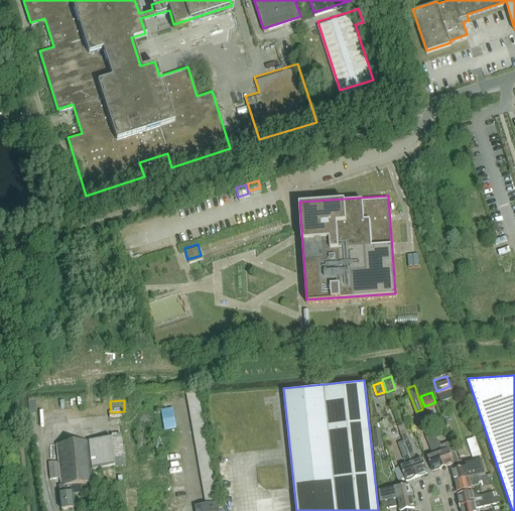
[(176,422),(174,403),(162,404),(165,424),(176,422)]
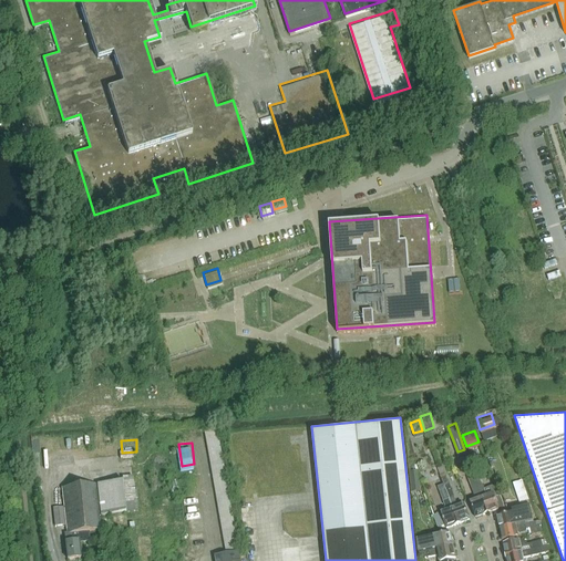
[(410,487),(419,487),(418,467),(408,468),(410,487)]
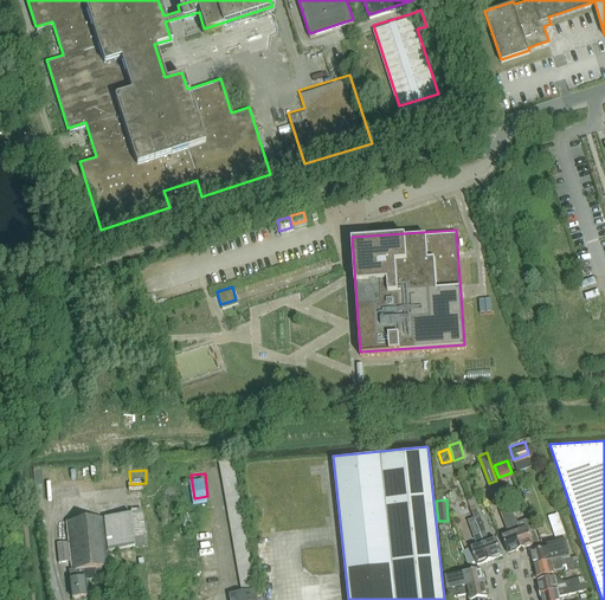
[(469,504),(472,514),(488,555),(501,550),(494,535),(488,537),(475,502),(469,504)]
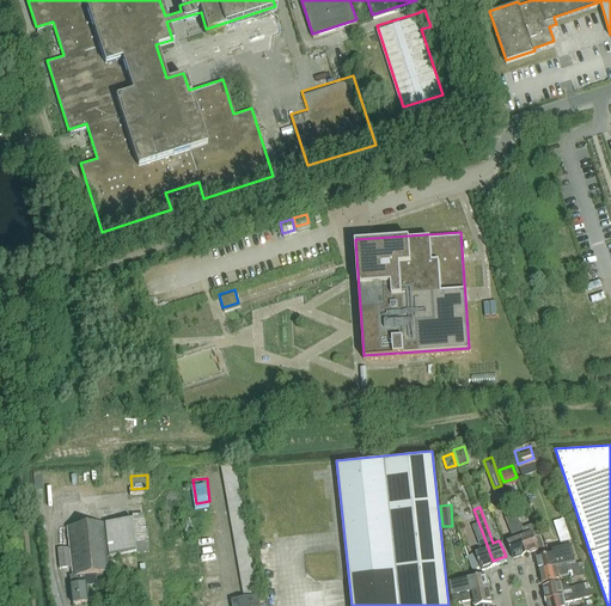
[(515,508),(511,509),(525,550),(536,545),(543,543),(535,520),(529,521),(531,528),(525,531),(521,521),(524,520),(521,514),(519,515),(515,508)]
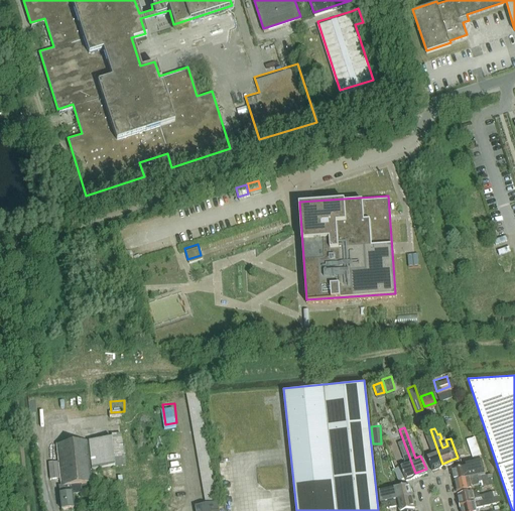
[(114,463),(124,461),(123,452),(122,451),(120,429),(110,430),(110,433),(88,436),(91,466),(114,464),(114,463)]
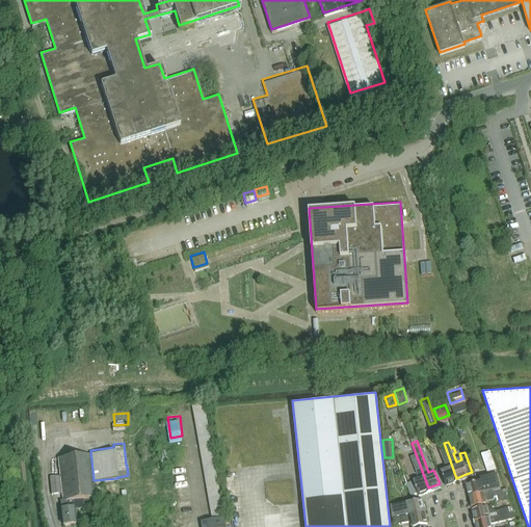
[(456,478),(444,443),(437,445),(446,466),(441,467),(446,481),(456,478)]
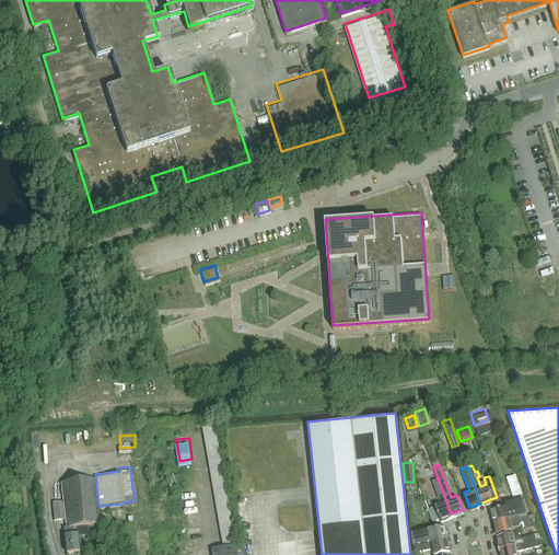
[(517,469),(508,472),(515,492),(524,488),(517,469)]
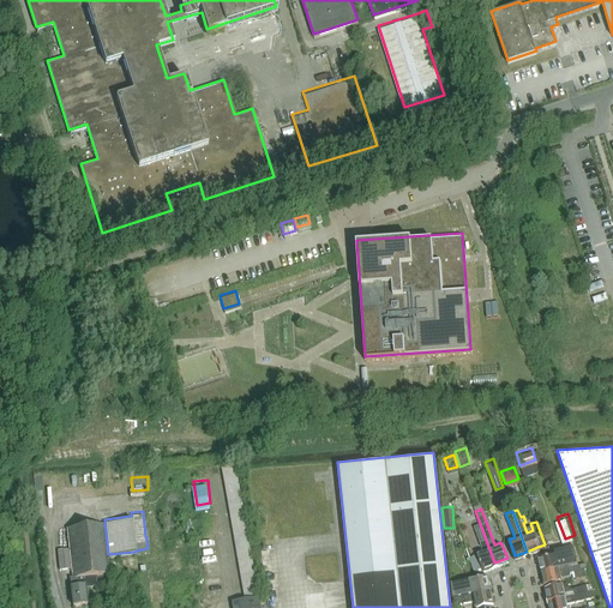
[(95,571),(108,570),(102,519),(65,524),(67,545),(56,546),(58,565),(70,564),(71,572),(68,573),(68,582),(71,601),(86,600),(85,583),(96,582),(95,571)]
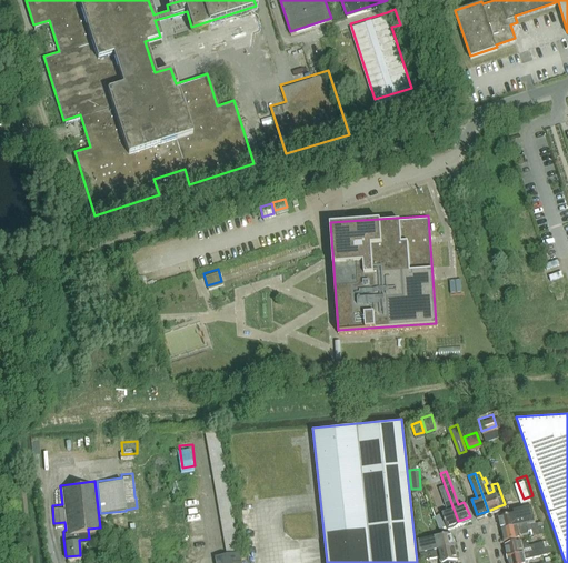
[(448,525),(458,521),(444,482),(438,484),(447,509),(442,510),(435,513),(439,525),(447,522),(448,525)]
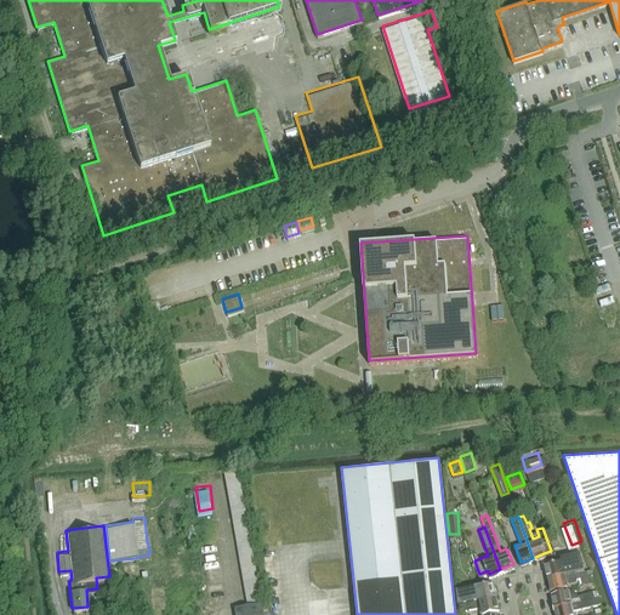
[(562,557),(544,562),(546,575),(584,567),(580,550),(561,554),(562,557)]
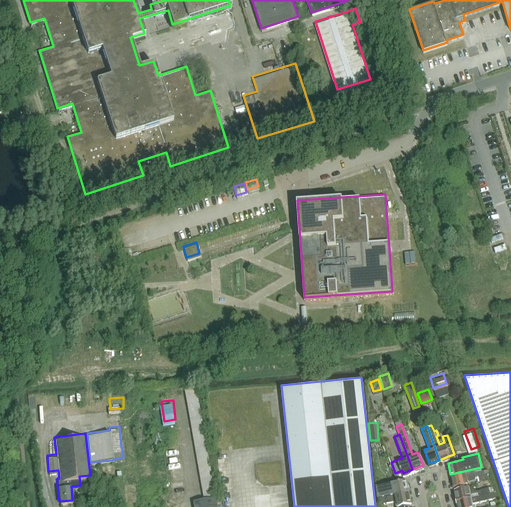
[(376,490),(377,495),(409,489),(406,477),(400,479),(398,472),(395,473),(388,454),(381,457),(382,459),(379,460),(386,478),(391,481),(392,488),(376,490)]
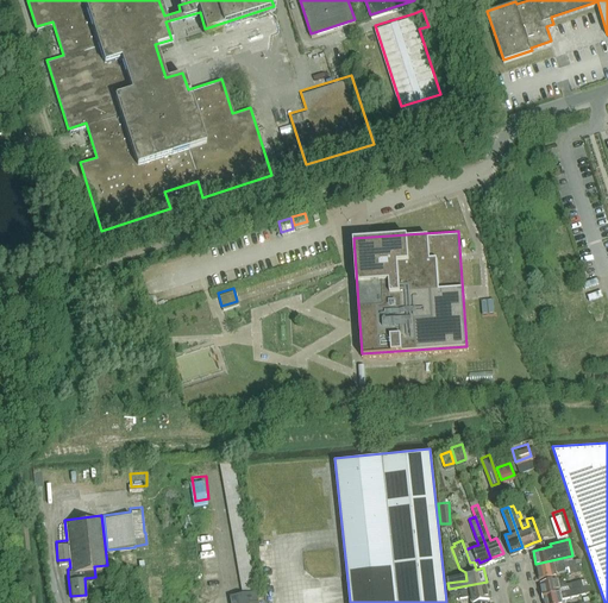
[(572,556),(536,564),(538,577),(557,573),(556,565),(569,563),(570,570),(577,569),(575,561),(574,556),(572,556)]
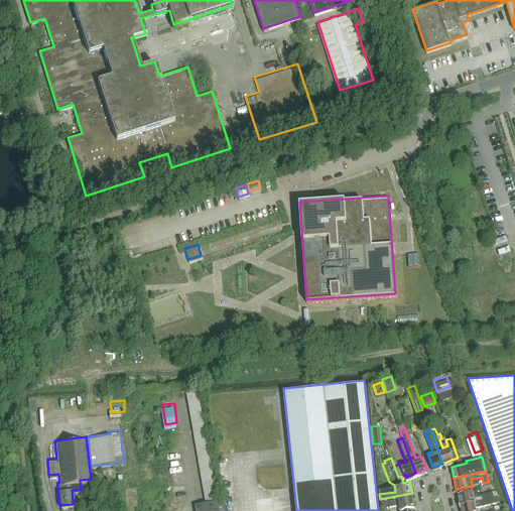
[(457,491),(459,502),(493,494),(492,488),(473,493),(472,488),(457,491)]
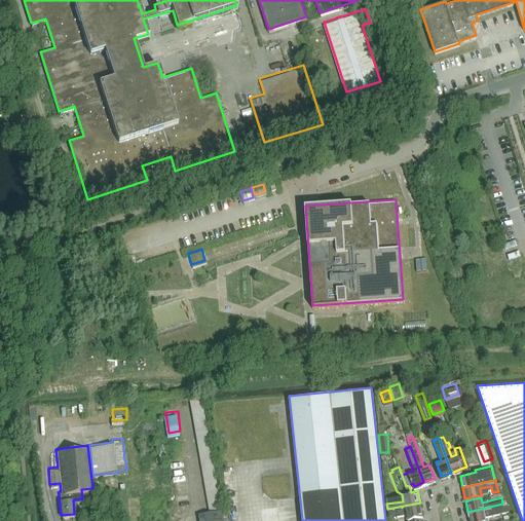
[(420,503),(387,509),(387,515),(406,512),(407,518),(422,514),(420,503)]
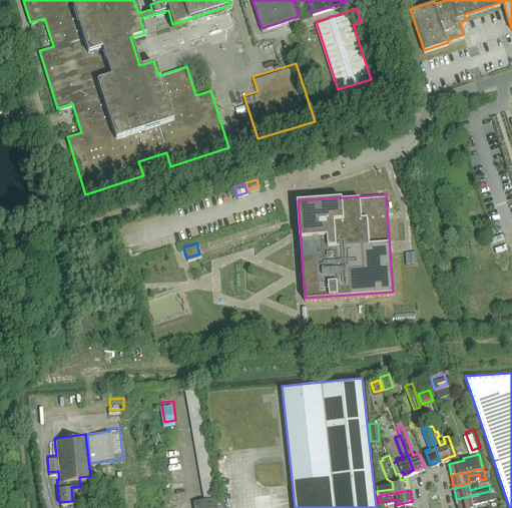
[(492,496),(490,491),(456,499),(458,507),(466,507),(474,507),(472,501),(492,496)]
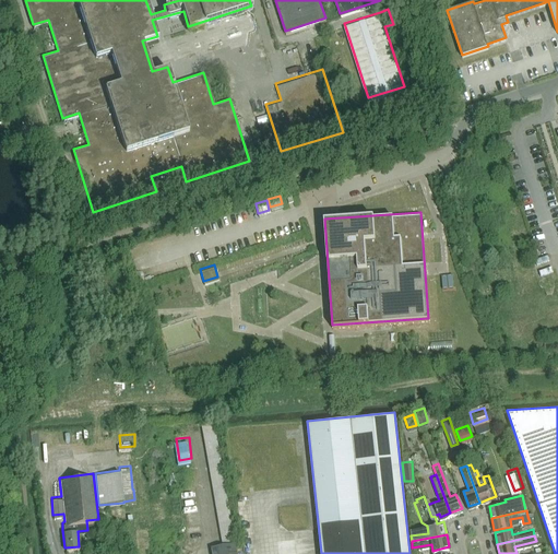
[(236,553),(234,541),(221,543),(210,545),(210,553),(236,553)]
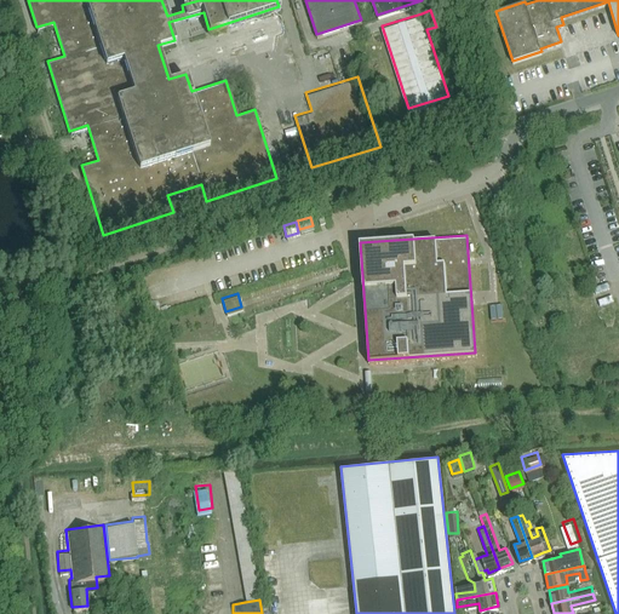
All buildings are outlined.
